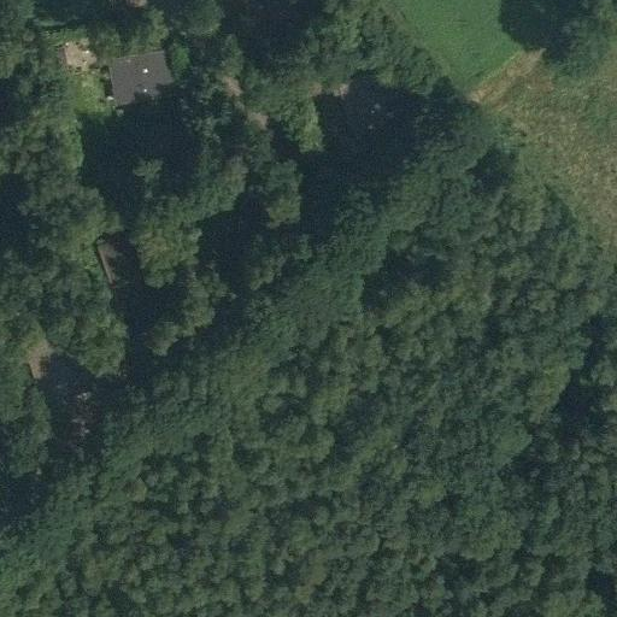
[(291,0),(244,0),(248,13),(294,13),(291,0)]
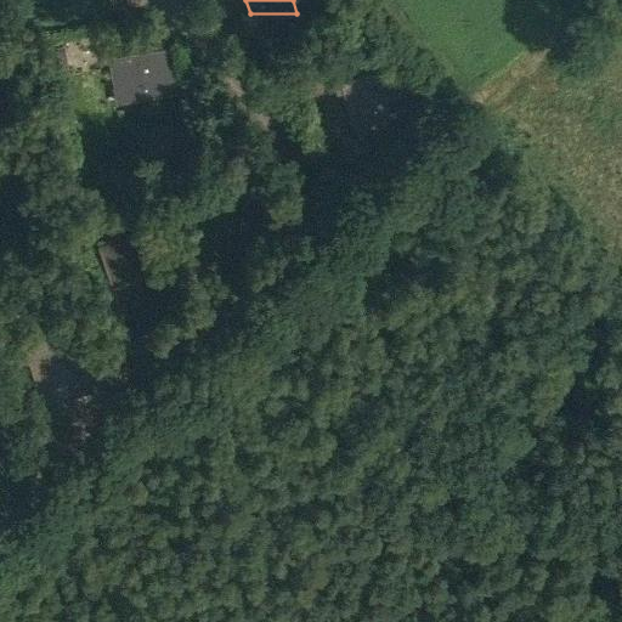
[(169,46),(107,57),(114,103),(177,94),(169,46)]
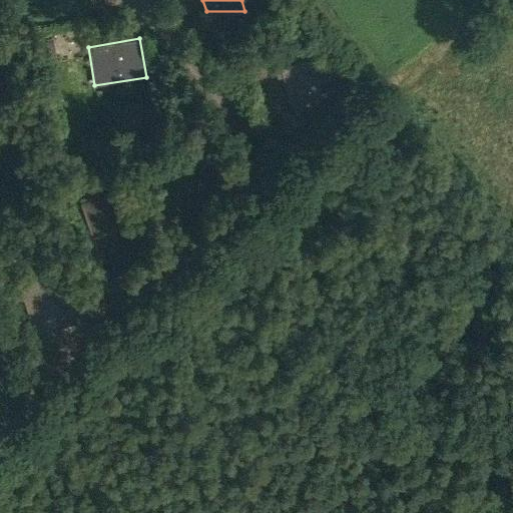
[(110,191),(79,202),(90,235),(121,225),(110,191)]
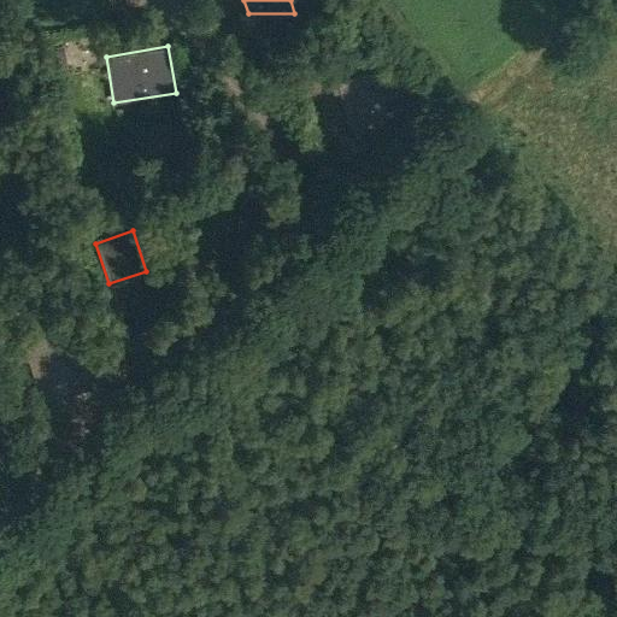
[(75,347),(37,359),(51,400),(88,388),(75,347)]
